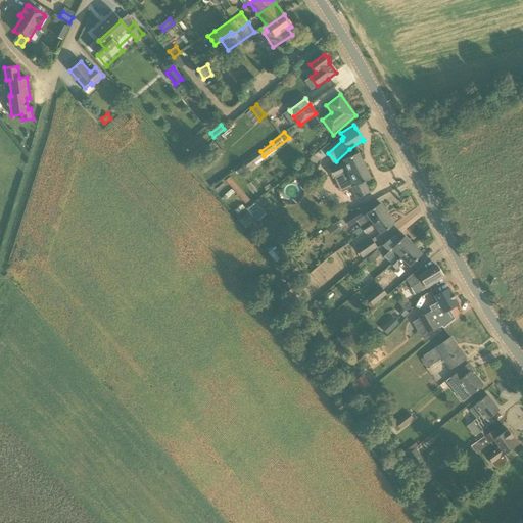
[(370,192),(364,182),(371,178),(359,152),(342,158),(343,159),(344,161),(330,168),(341,192),(351,187),(357,198),(370,192)]
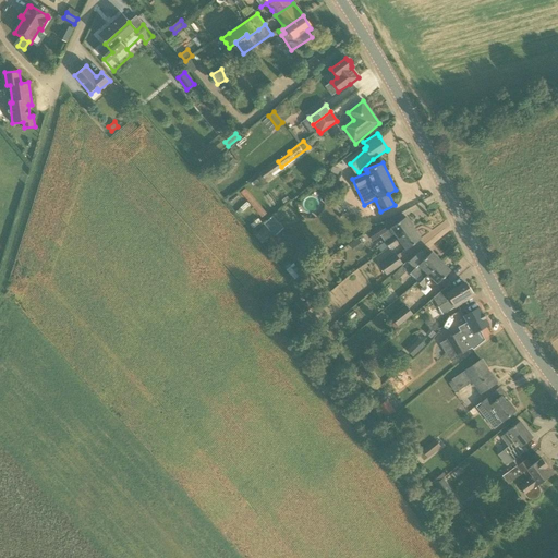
[(241,191),(259,218),(265,215),(246,186),(241,191)]
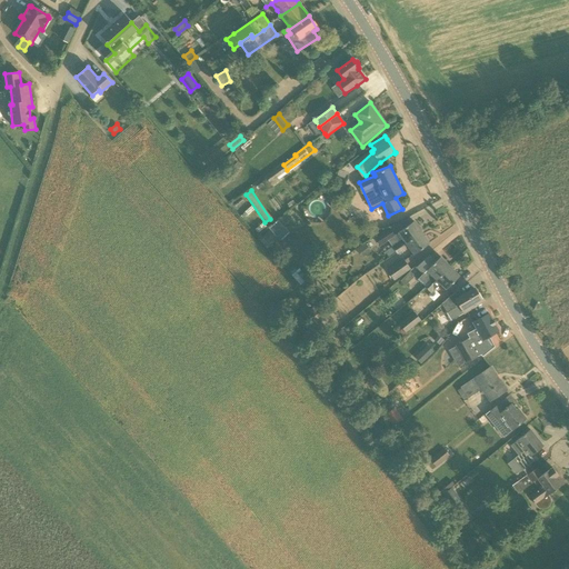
[(422,232),(421,231),(413,221),(398,232),(395,236),(389,228),(375,238),(380,246),(388,240),(396,251),(401,248),(406,243),(422,232)]
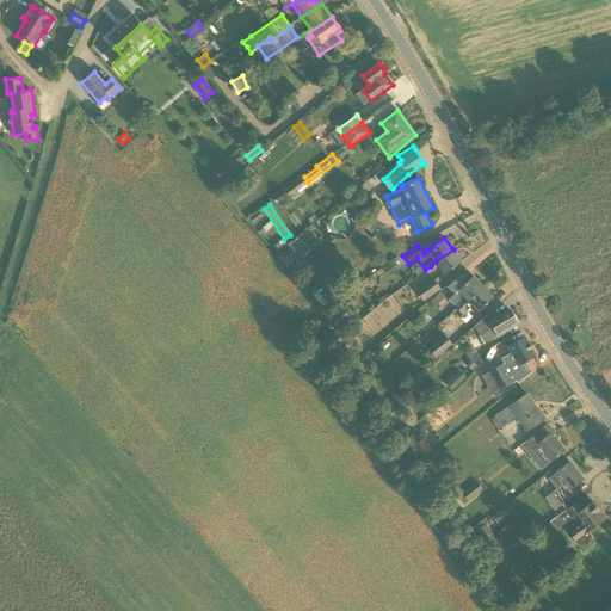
[(289,264),(298,255),(290,247),(282,255),(289,264)]
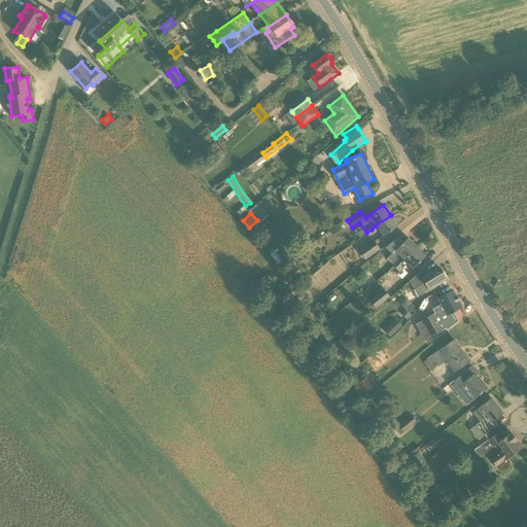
[(397,225),(391,215),(376,225),(383,235),(397,225)]
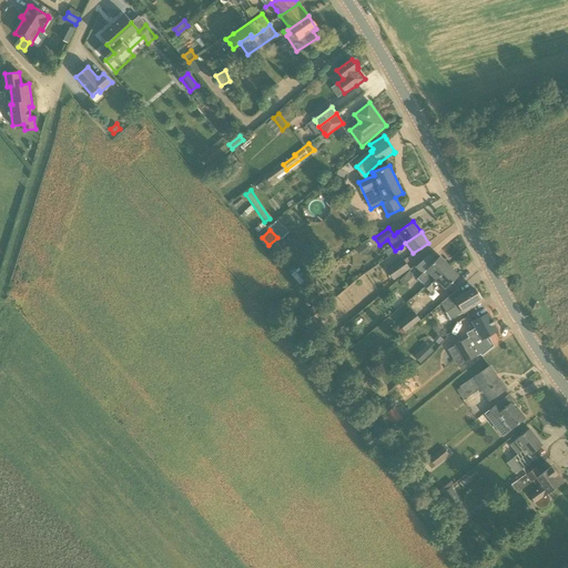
[(365,243),(357,250),(362,256),(371,251),(365,243)]
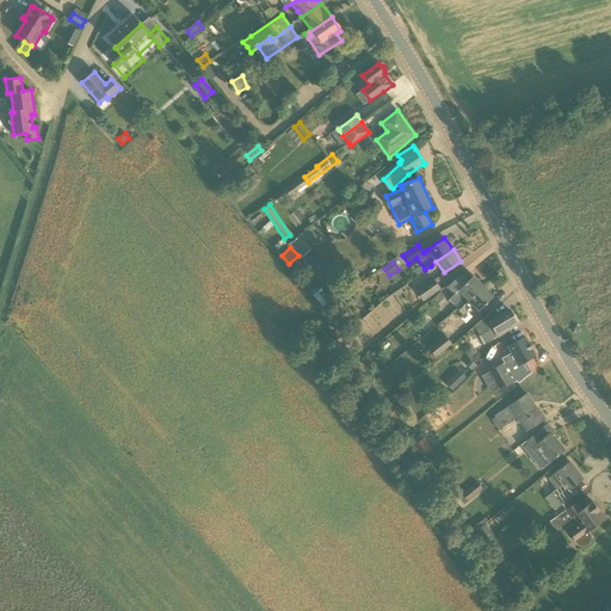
[(468,281),(461,273),(448,288),(454,294),(450,298),(457,306),(455,308),(457,310),(462,306),(482,285),(473,276),(468,281)]
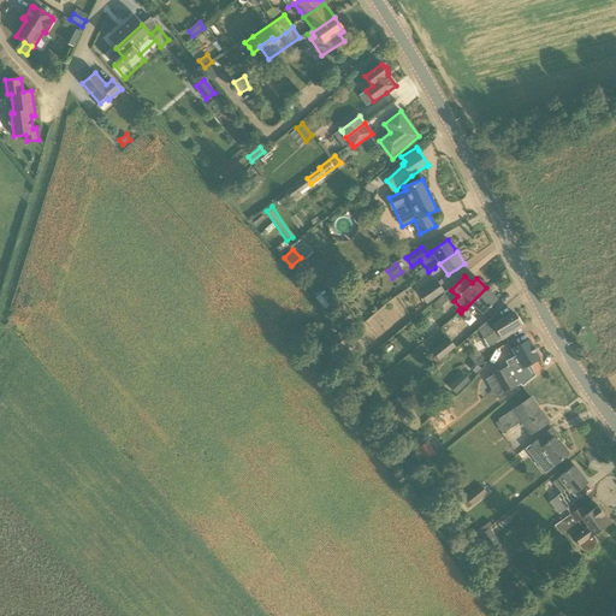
[(427,303),(444,291),(437,282),(420,294),(427,303)]
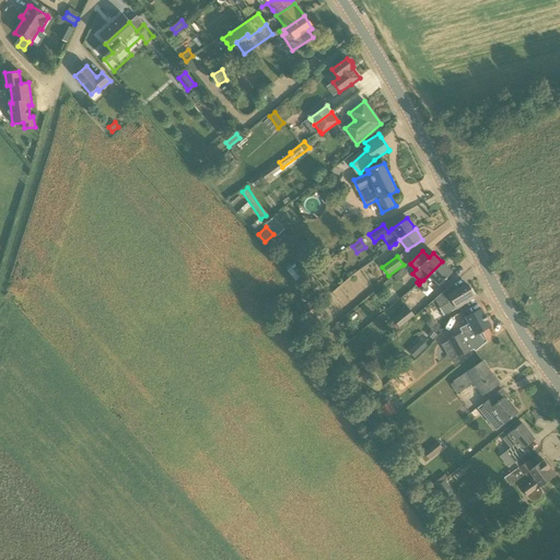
[(439,284),(452,271),(442,261),(423,280),(419,284),(424,289),(433,280),(439,284)]
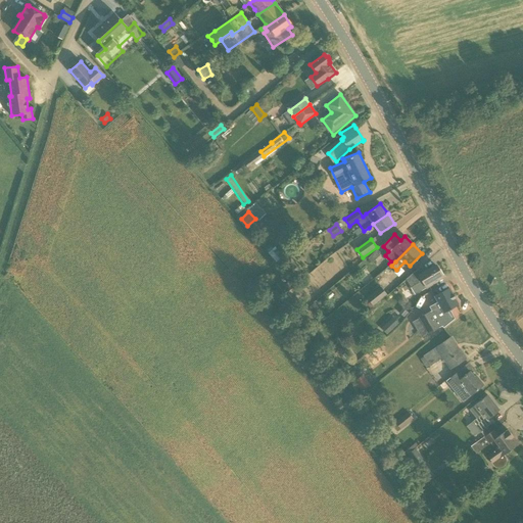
[(427,289),(443,277),(436,266),(425,272),(421,267),(406,279),(411,287),(413,286),(417,293),(427,287),(427,289)]
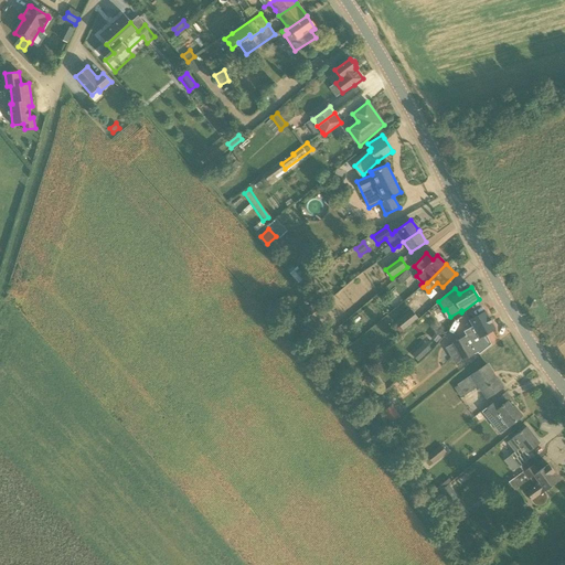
[(412,310),(396,322),(403,330),(418,318),(412,310)]
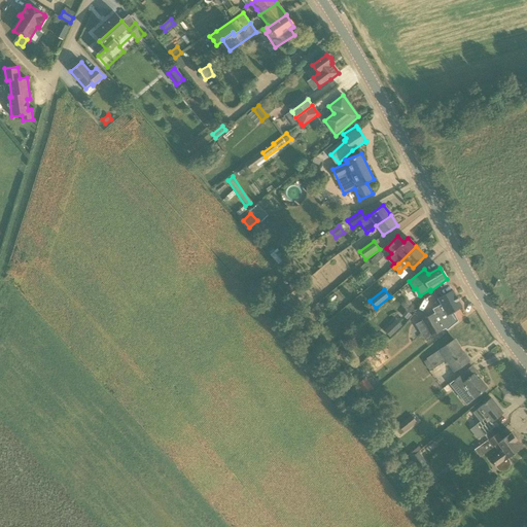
[(462,307),(453,290),(437,299),(441,305),(433,309),(435,313),(433,314),(433,313),(422,319),(431,337),(443,330),(438,323),(462,307)]
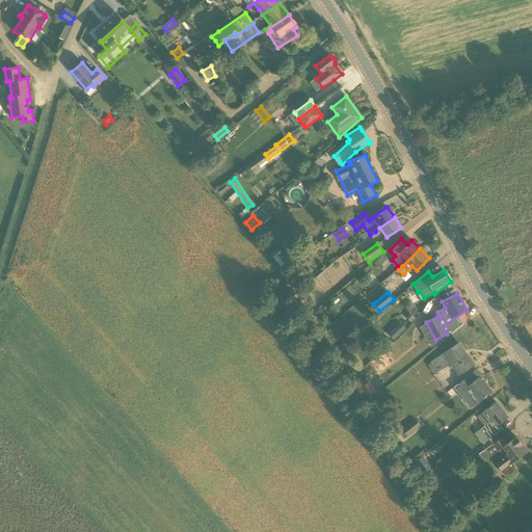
[(410,314),(406,318),(410,322),(415,317),(410,314)]
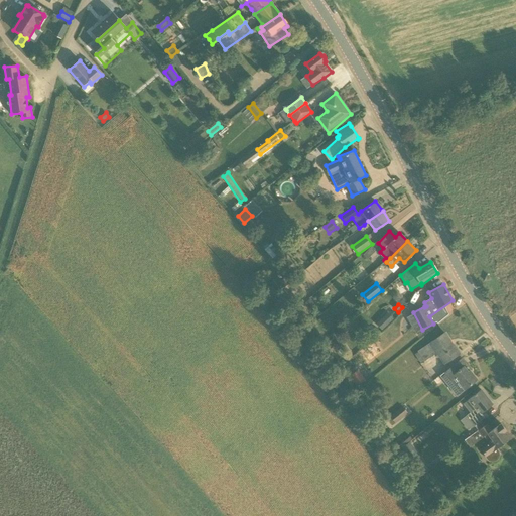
[(382,331),(394,319),(388,312),(376,325),(382,331)]
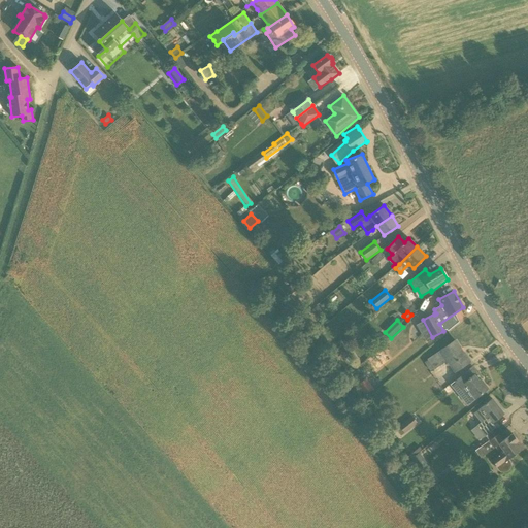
[(463,353),(455,340),(427,359),(428,359),(433,368),(434,369),(448,360),(456,371),(470,362),(464,352),(463,353)]
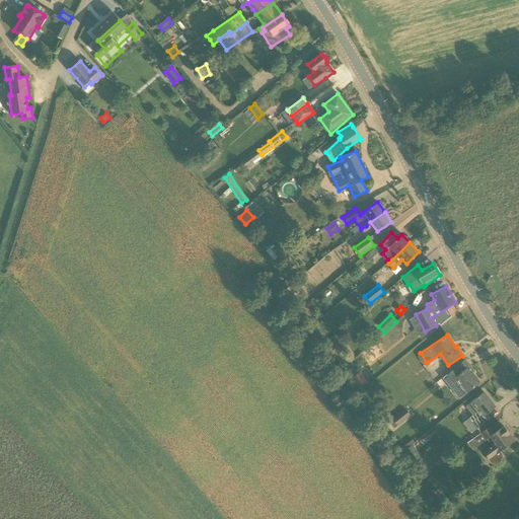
[(339,341),(330,347),(337,354),(344,348),(339,341)]
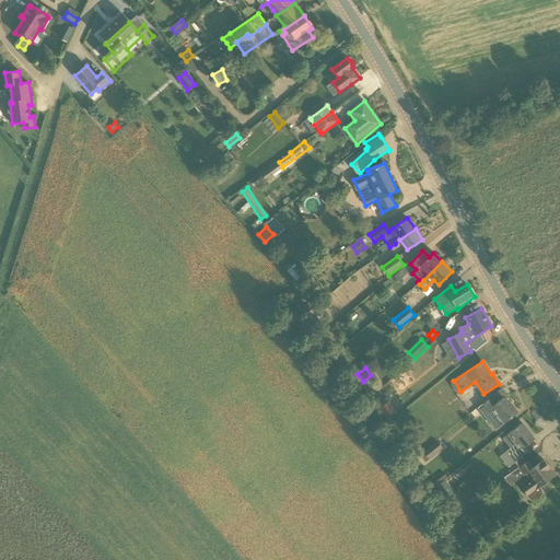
[(498,401),(493,396),(479,407),(487,416),(494,409),(504,422),(517,412),(510,401),(508,404),(503,398),(498,401)]
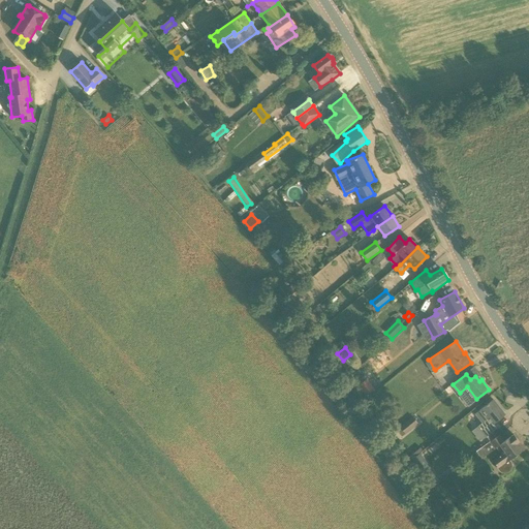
[(373,395),(382,389),(372,375),(364,382),(373,395)]
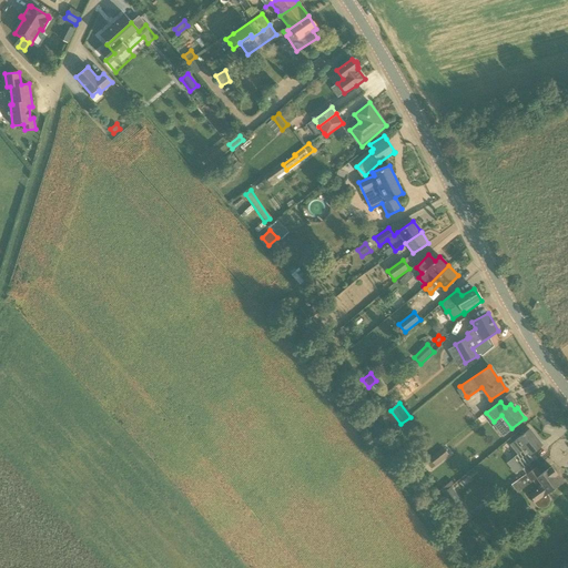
[(540,445),(535,438),(536,437),(529,429),(509,445),(517,455),(514,458),(523,469),(534,460),(529,454),(543,445),(541,444),(540,445)]
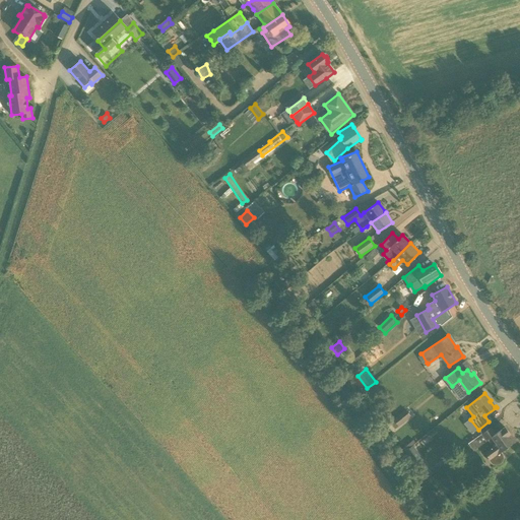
[(405,410),(393,420),(398,427),(411,416),(405,410)]
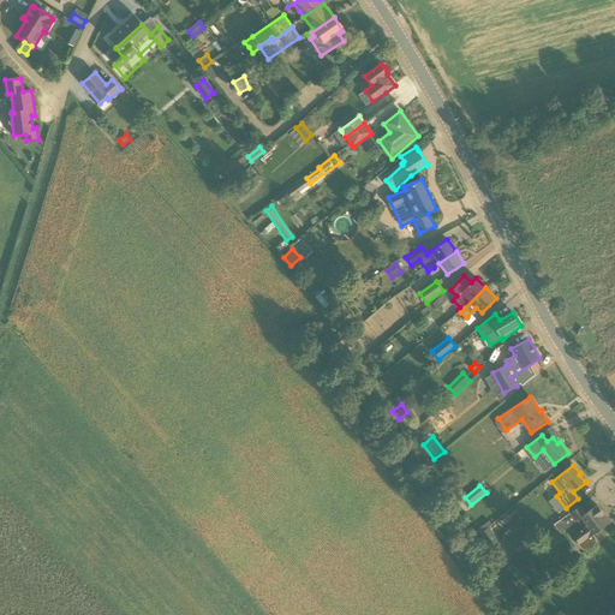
[(604,515),(597,506),(586,514),(580,506),(556,523),(562,531),(580,518),(586,525),(572,536),(581,548),(583,549),(584,550),(586,550),(589,550),(591,549),(592,548),(593,548),(595,545),(595,544),(596,542),(596,539),(595,538),(592,535),(610,523),(609,521),(608,521),(609,523),(607,524),(601,517),(603,514),(604,515)]
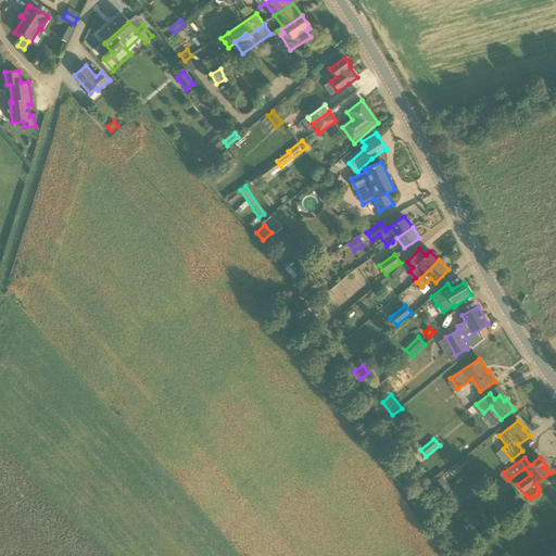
[(454,509),(462,504),(452,491),(444,496),(454,509)]
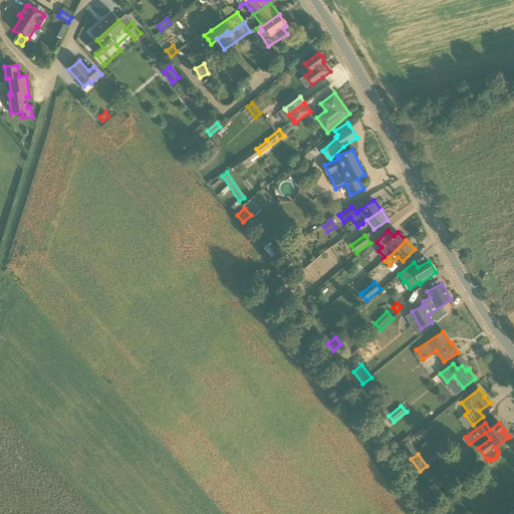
[(411,485),(405,490),(410,497),(416,492),(411,485)]
